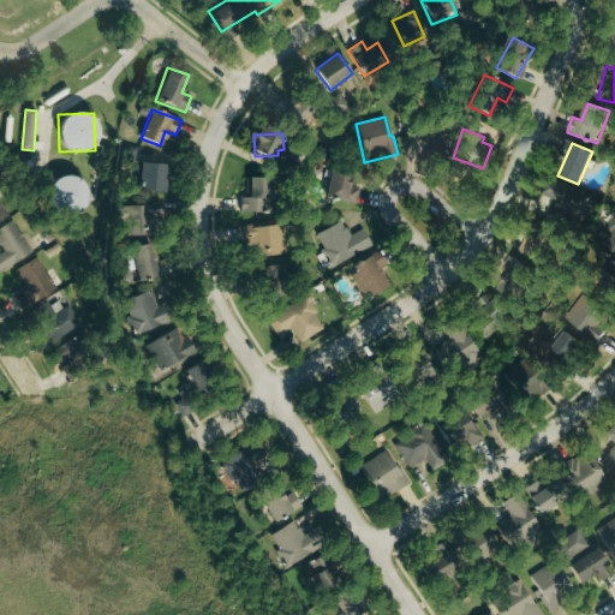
[(137,191),(165,192),(166,165),(138,163),(137,191)]
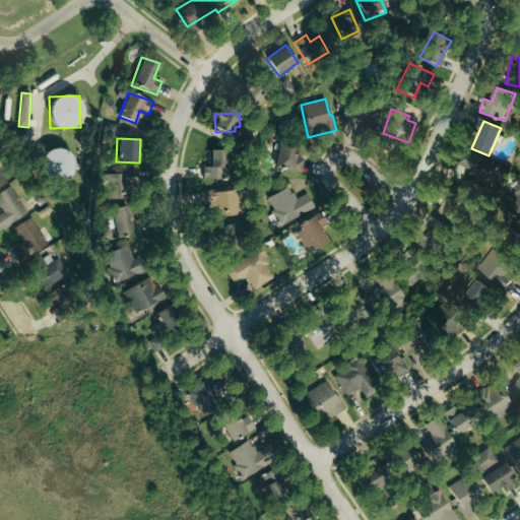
[(301,174),(305,159),(293,157),(296,146),(280,142),(274,167),(301,174)]
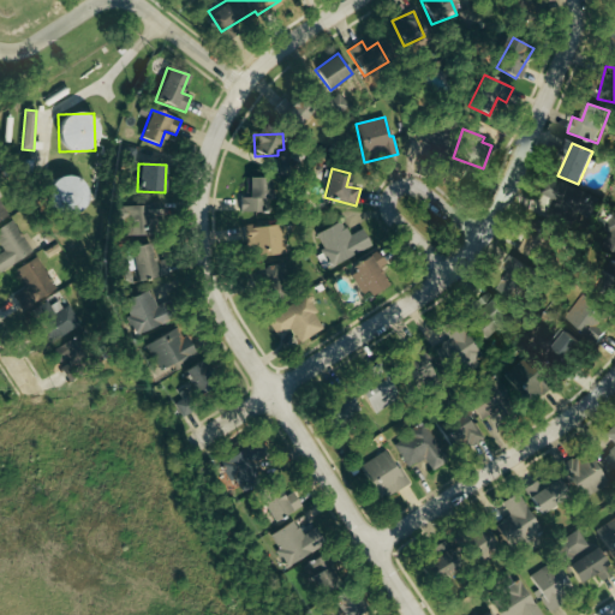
[(269,177),(246,178),(246,197),(239,198),(239,210),(270,210),(269,177)]
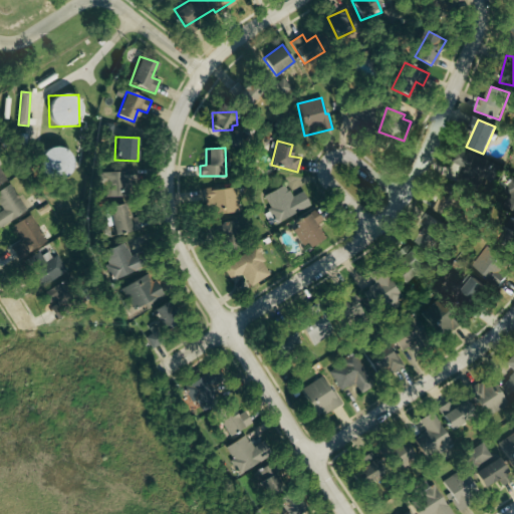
[(459,152),(453,171),(495,183),(501,164),(459,152)]
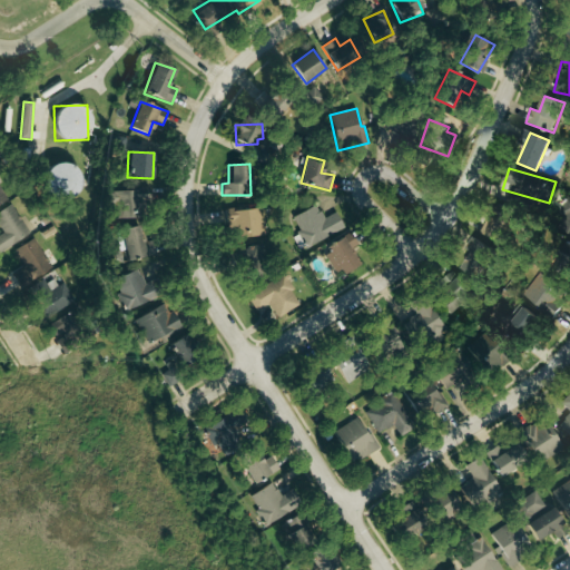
[(117,219),(139,218),(139,207),(150,207),(149,190),(116,192),(117,219)]
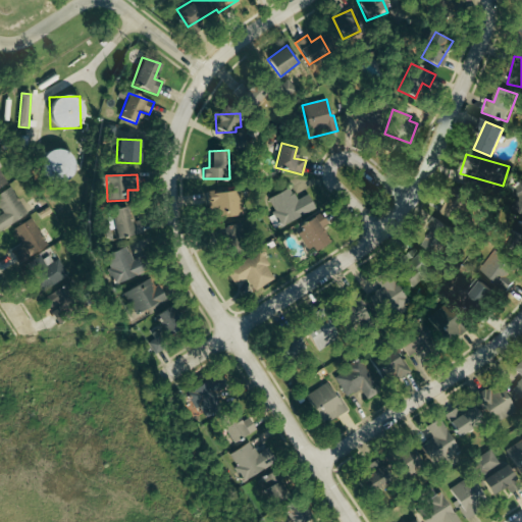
[(521,183),(519,183),(511,211),(521,213),(521,183)]
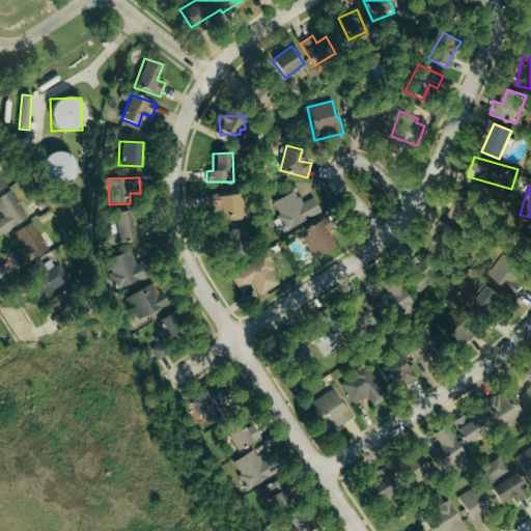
[(0,195),(0,205),(5,218),(0,220),(0,232),(27,223),(15,190),(0,195)]
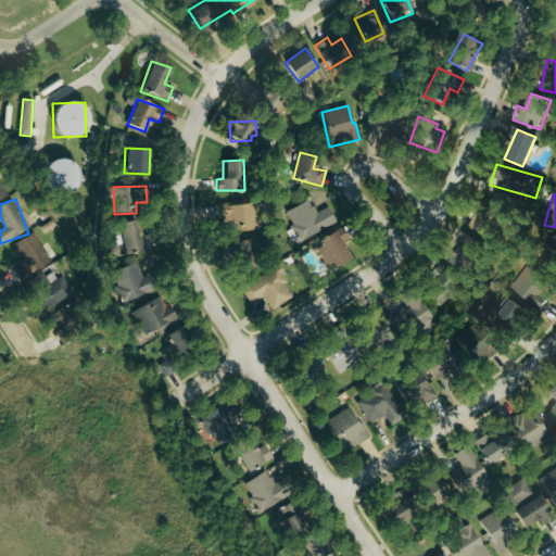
[(328,207),(315,213),(308,200),(285,212),(299,240),(336,224),(328,207)]
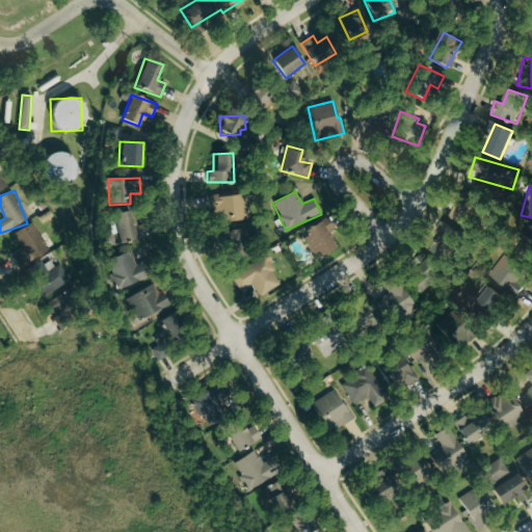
[(213,196),(215,221),(247,220),(246,194),(213,196)]
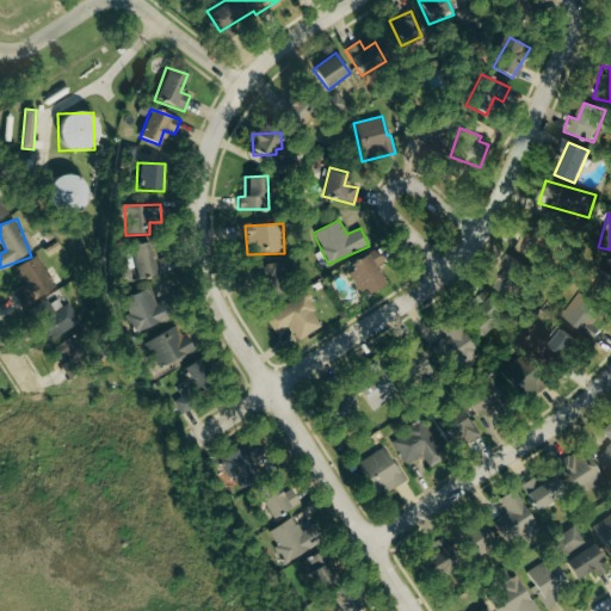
[(545,236),(529,227),(516,250),(534,259),(545,236)]
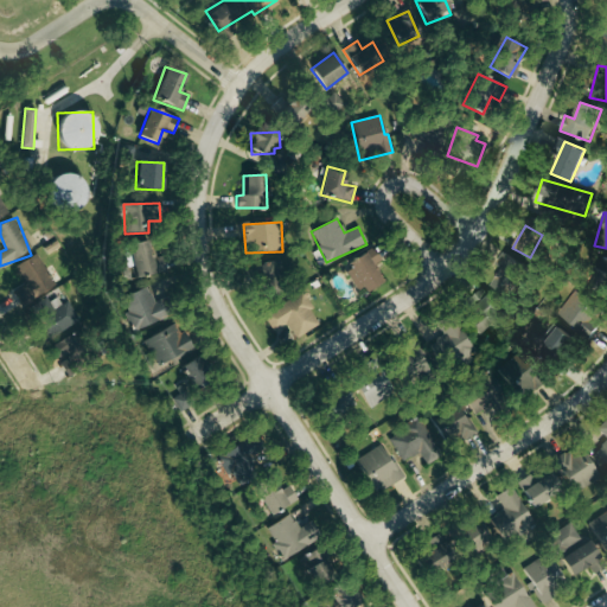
[(127,246),(135,279),(165,270),(164,262),(154,266),(147,241),(127,246)]
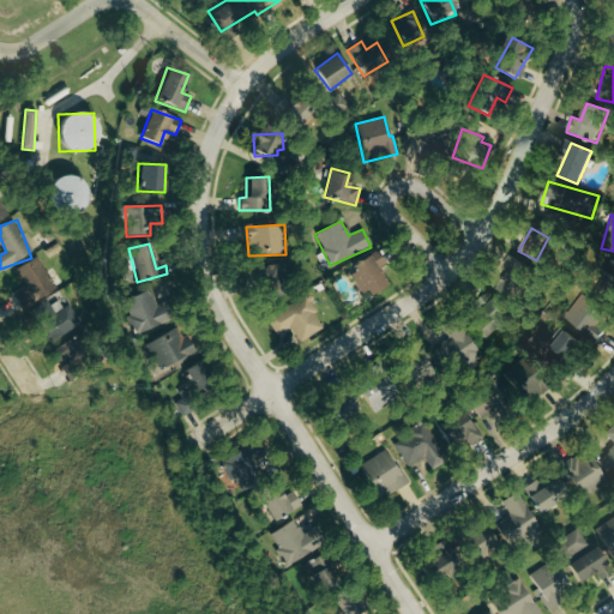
[(367,296),(386,286),(368,256),(349,266),(367,296)]
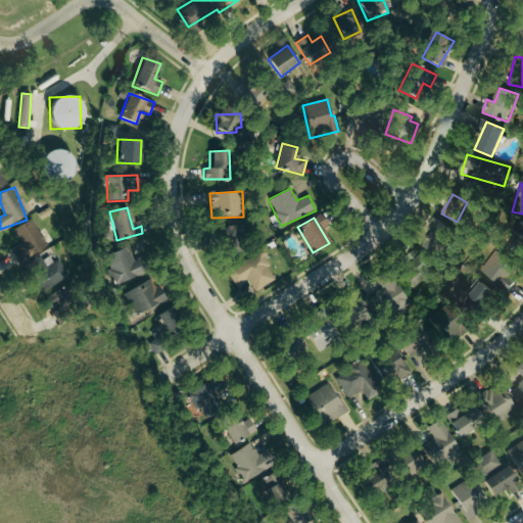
[(421,246),(440,256),(455,228),(435,219),(421,246)]
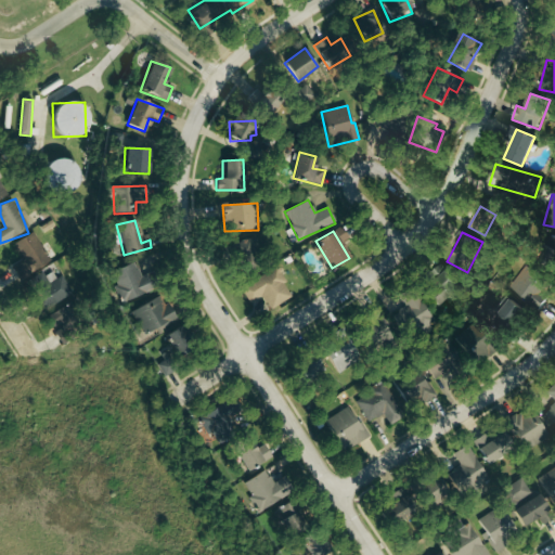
[(25,262),(14,268),(20,279),(50,265),(36,234),(16,243),(25,262)]
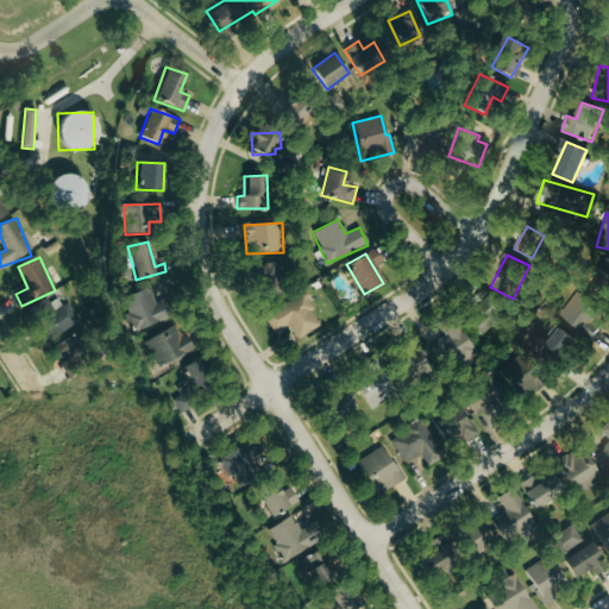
[(595,290),(608,293),(608,261),(602,259),(595,290)]
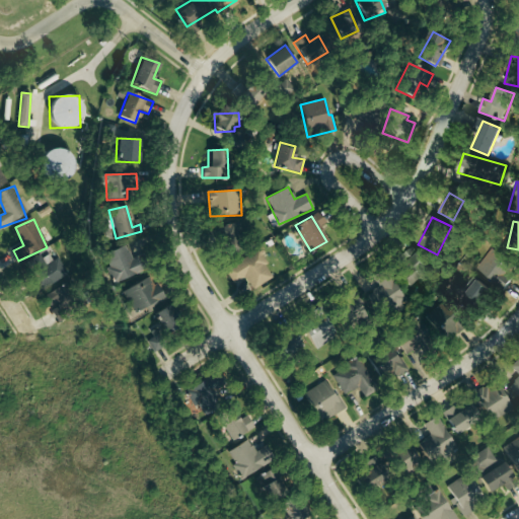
[(234,225),(218,226),(219,243),(235,242),(234,225)]
